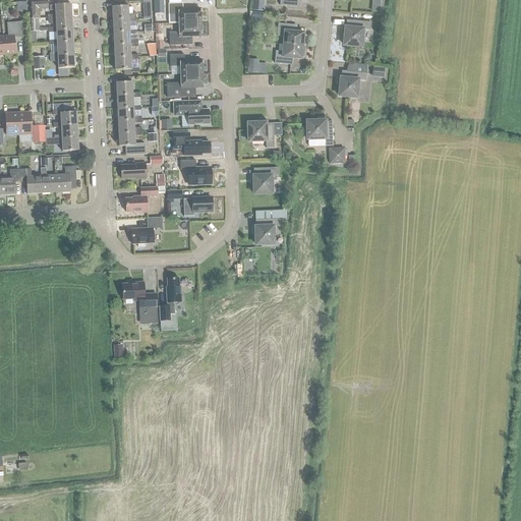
[(251,0),(251,10),(263,11),(264,0),(251,0)]
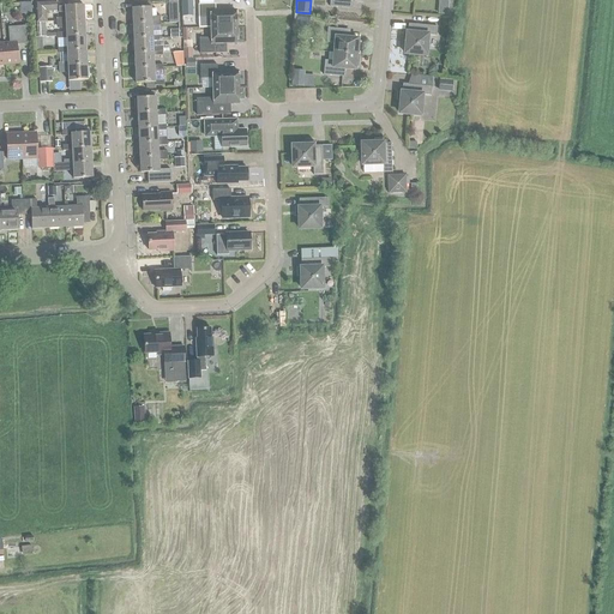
[(56,11),(55,1),(35,2),(37,23),(47,23),(46,12),(56,11)]
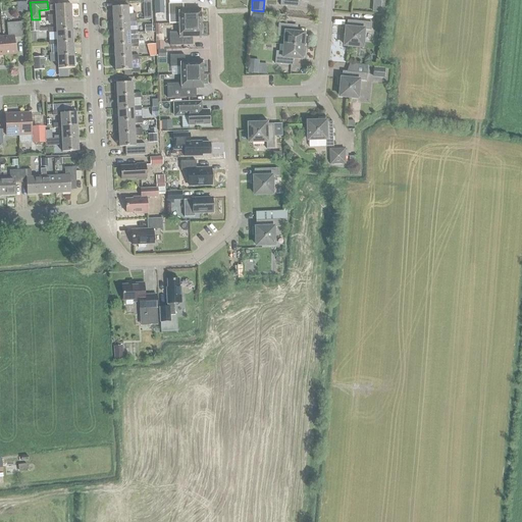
[(27,2),(16,2),(16,12),(27,11),(27,2)]
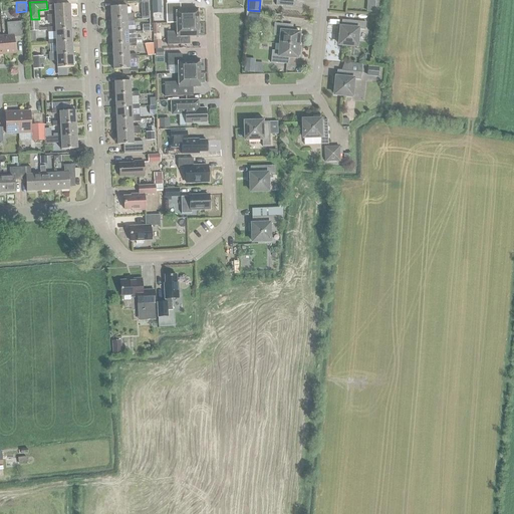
[(141,2),(141,13),(149,12),(149,2),(141,2)]
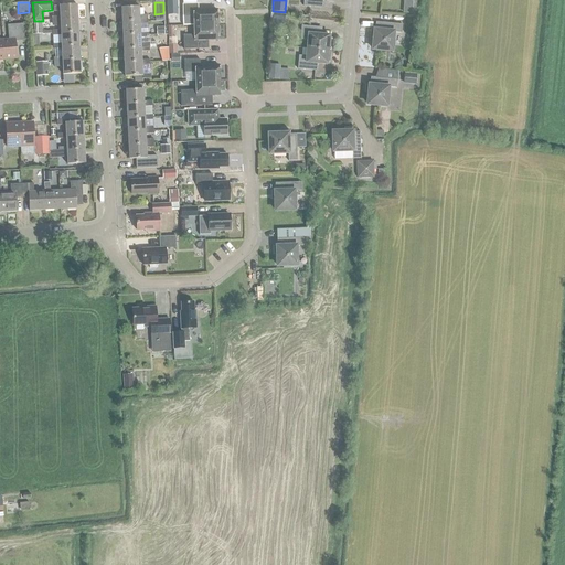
[(192,17),(192,25),(216,24),(216,10),(198,10),(198,3),(182,4),(182,17),(192,17)]
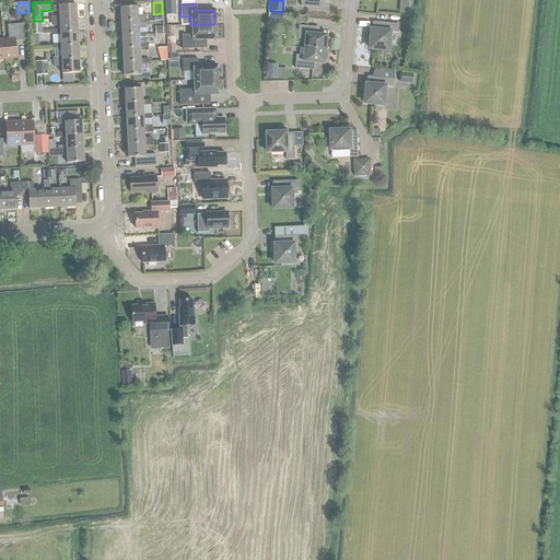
[(51,18),(51,20),(77,19),(77,6),(59,6),(59,7),(53,7),(54,12),(59,12),(59,16),(51,18)]
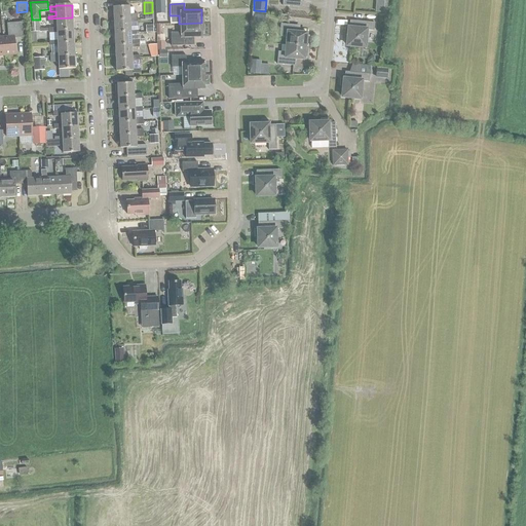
[(113,22),(129,21),(129,22),(138,22),(137,14),(129,14),(128,6),(112,7),(113,22)]
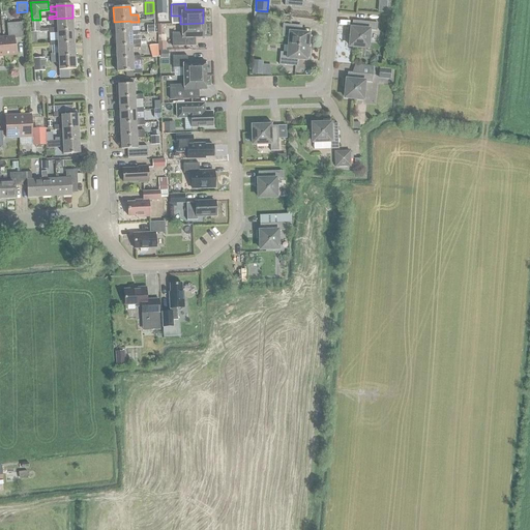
[(261,25),(261,22),(266,23),(266,17),(256,16),(256,25),(261,25)]
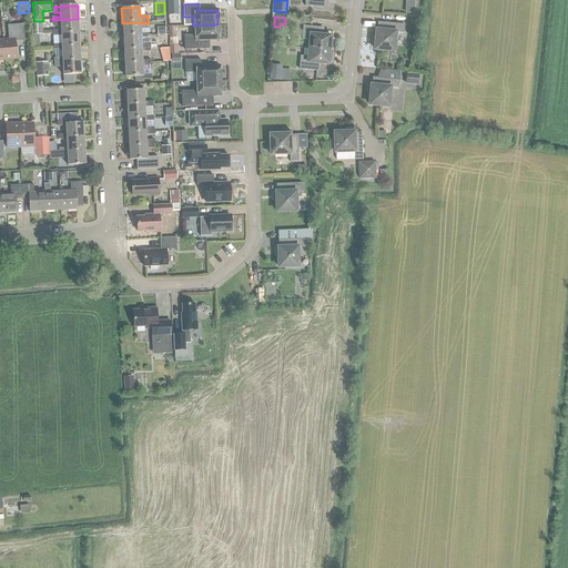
[(52,31),(52,33),(79,32),(78,19),(52,20),(52,22),(61,22),(61,30),(52,31)]
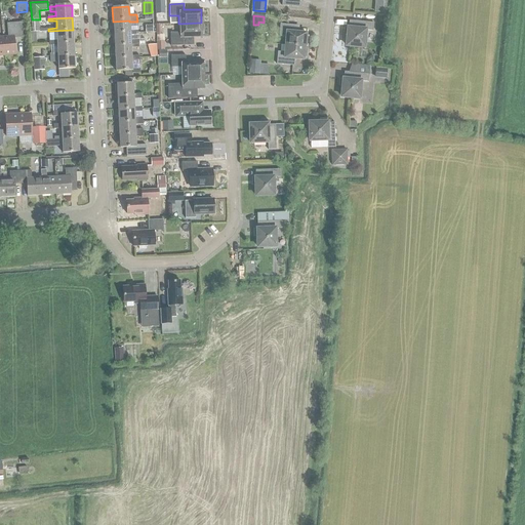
[(113,22),(113,34),(130,33),(130,35),(137,35),(137,30),(129,30),(129,22),(129,21),(113,22)]
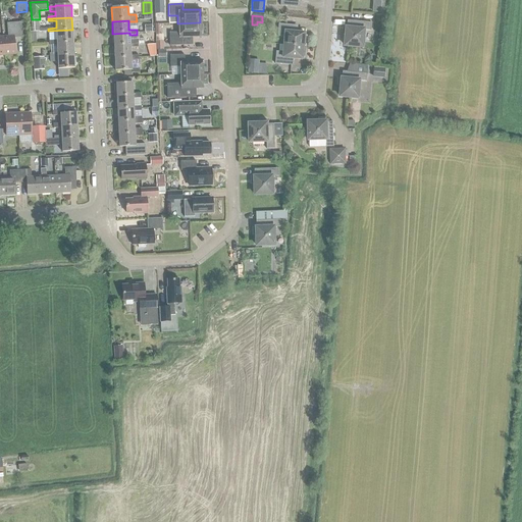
[(346,27),(342,27),(341,35),(345,35),(344,45),(362,47),(363,30),(370,31),(371,22),(347,20),(346,27)]
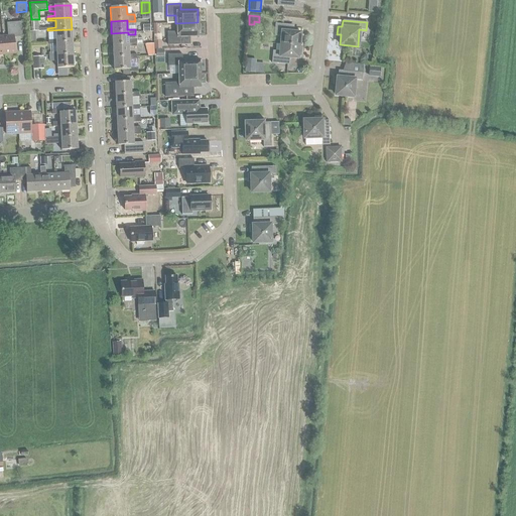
[(8,36),(2,36),(4,54),(15,54),(14,37),(22,37),(21,22),(7,23),(8,36)]
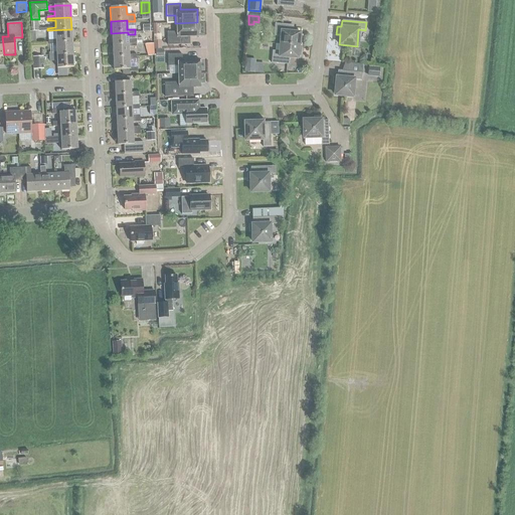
[(197,22),(175,23),(175,31),(167,32),(167,45),(181,44),(181,36),(198,36),(197,22)]
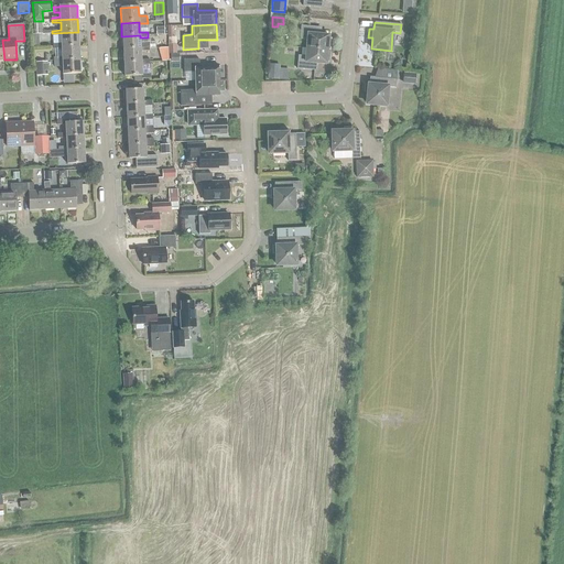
[(306,40),(306,47),(329,50),(331,38),(328,38),(328,35),(317,34),(317,28),(301,25),(300,39),(306,40)]
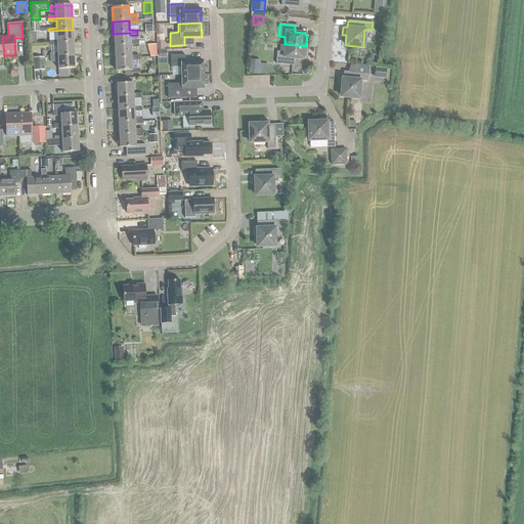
[(156,25),(156,50),(164,50),(164,42),(159,42),(158,25),(156,25)]
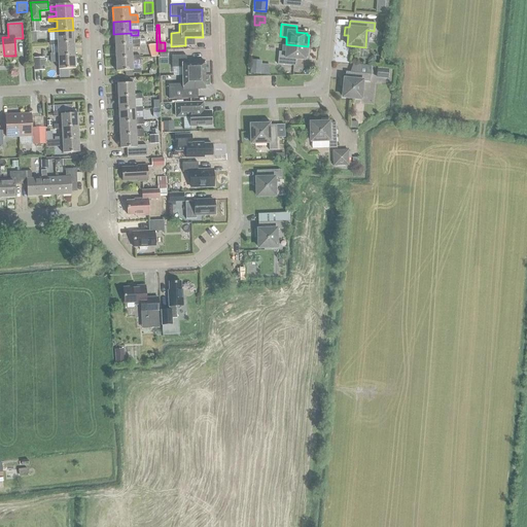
[(49,41),(49,43),(73,43),(73,30),(48,31),(49,34),(50,34),(50,37),(57,37),(58,41),(49,41)]
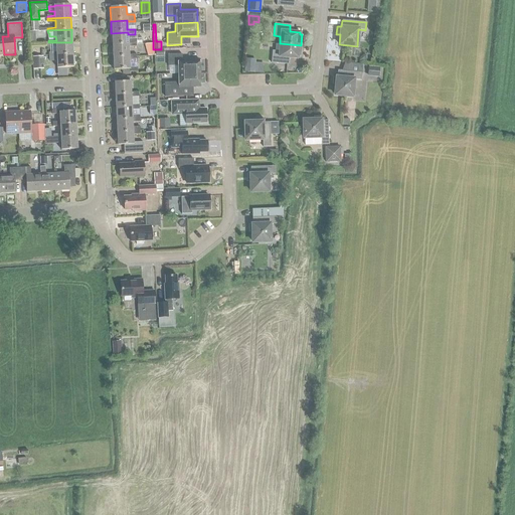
[(111,33),(112,45),(128,44),(128,46),(136,46),(135,39),(136,39),(136,34),(135,34),(128,34),(128,32),(111,33)]
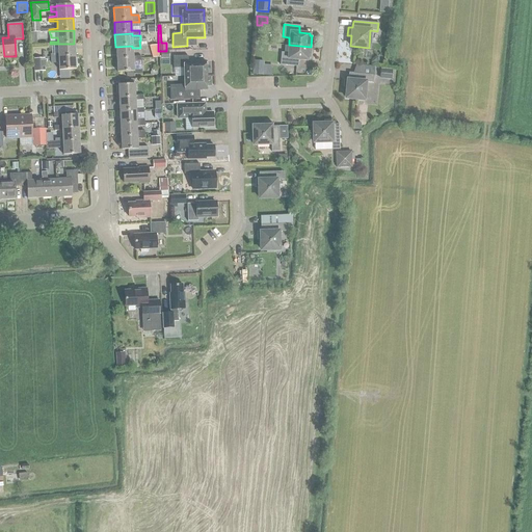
[(50,54),(51,57),(75,56),(74,44),(50,44),(50,47),(58,47),(58,54),(50,54)]
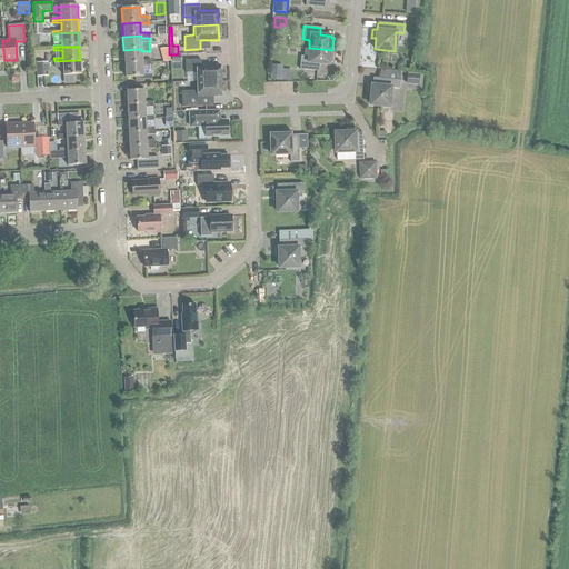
[(332,50),(309,48),(308,57),(300,56),(299,69),(317,71),(317,63),(329,65),(329,62),(331,62),(332,50)]
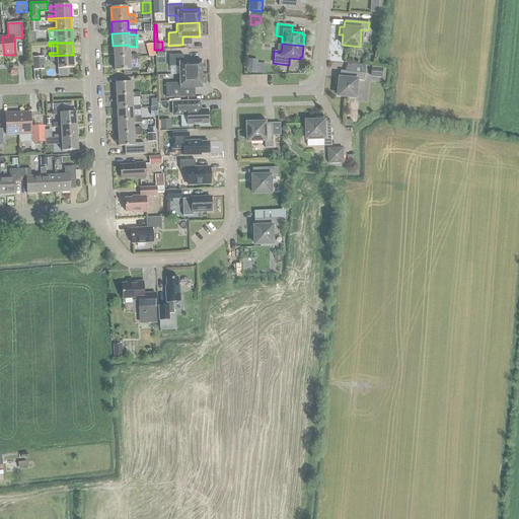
[(113,46),(114,60),(130,59),(137,59),(137,54),(130,55),(129,47),(129,45),(113,46)]
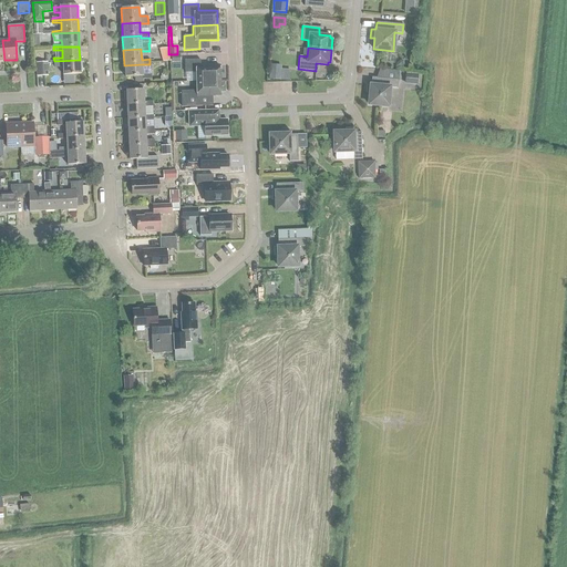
[(54,61),(54,63),(63,63),(63,75),(81,74),(80,60),(54,61)]
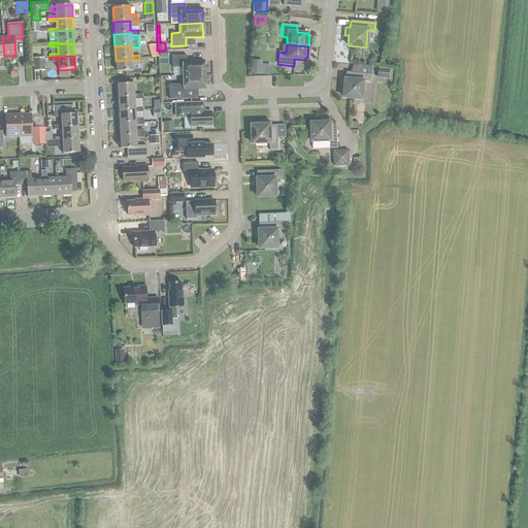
[(183,67),(183,76),(204,75),(204,61),(187,62),(186,56),(171,56),(172,68),(183,67)]
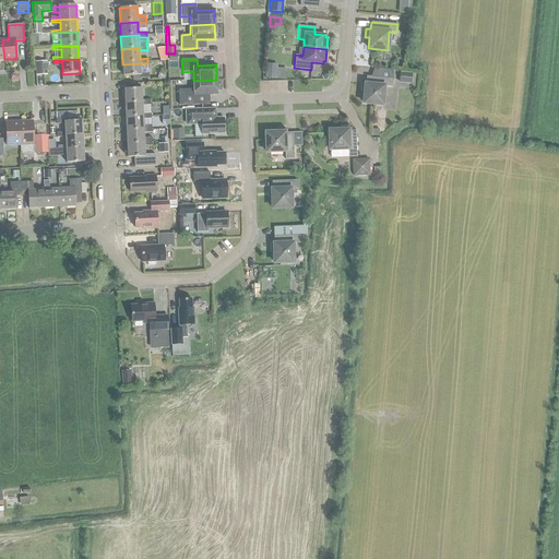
[(35,62),(35,75),(47,75),(47,61),(35,62)]
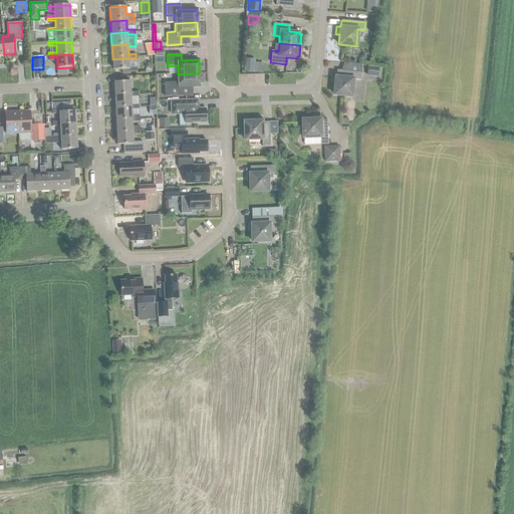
[(129,58),(112,59),(112,69),(122,69),(129,69),(130,71),(137,70),(137,66),(129,67),(129,58)]
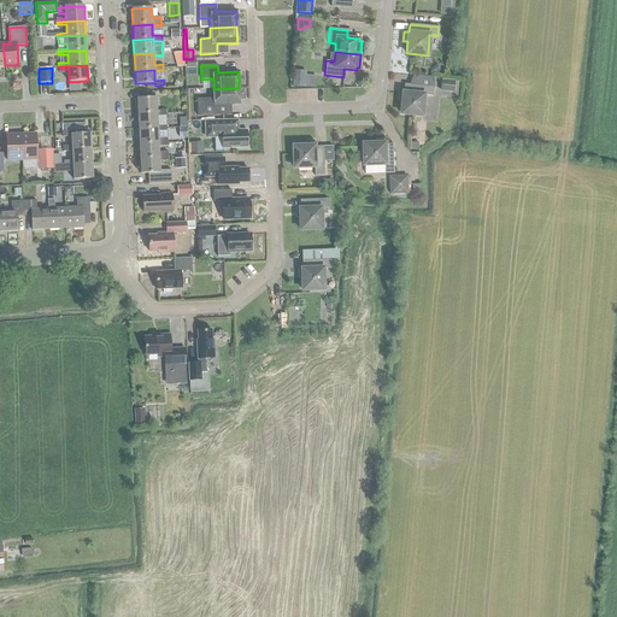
[(309,76),(293,75),(292,87),(307,88),(309,76)]
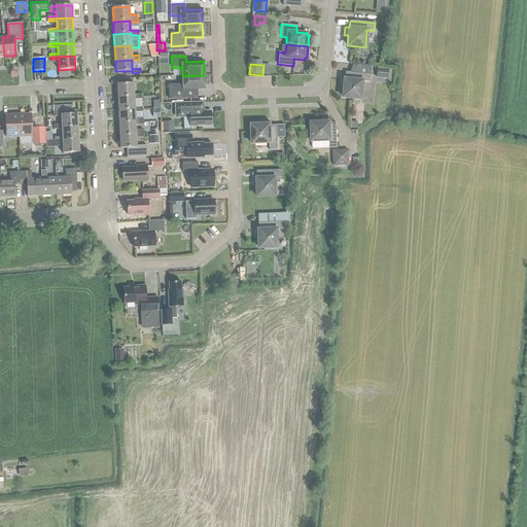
[(377,67),(376,77),(387,78),(388,68),(377,67)]
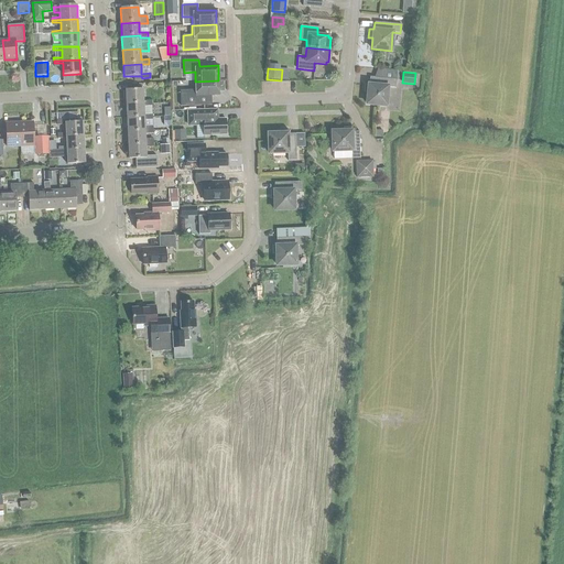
[(396,79),(369,76),(369,84),(365,84),(364,93),(367,93),(366,104),(386,106),(388,87),(396,88),(396,79)]
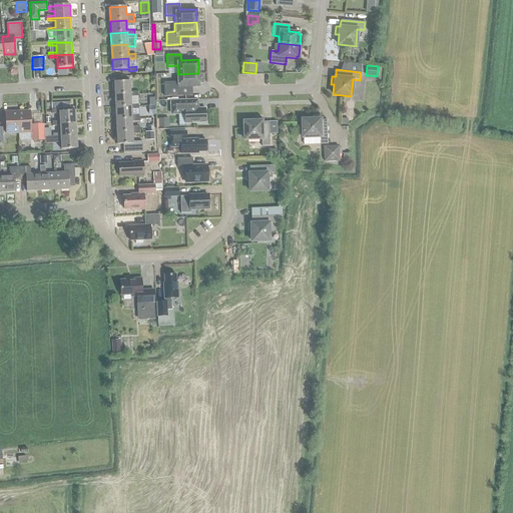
[(198,73),(177,74),(177,82),(163,82),(164,96),(182,96),(182,87),(199,86),(198,73)]
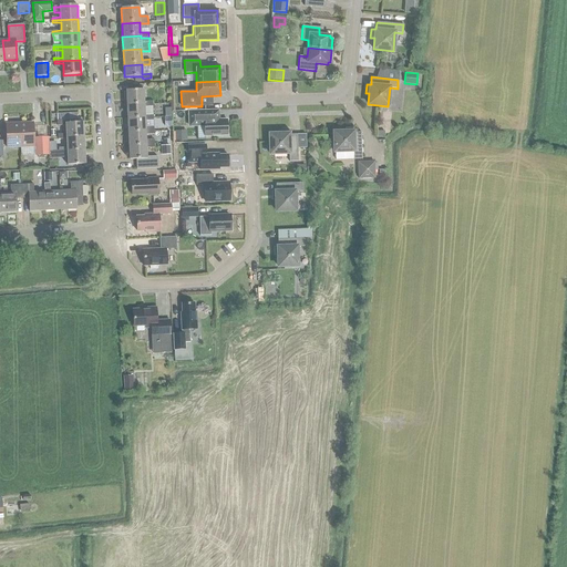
[(125,90),(126,105),(144,104),(144,106),(152,106),(152,101),(144,101),(143,89),(125,90)]
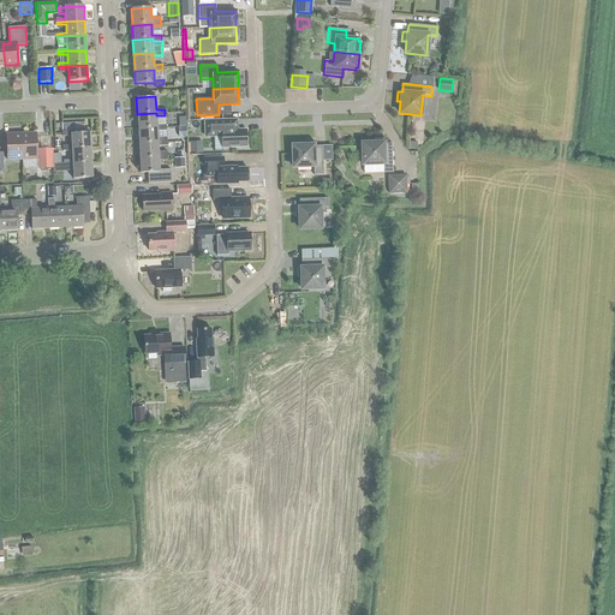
[(137,114),(137,130),(156,129),(156,131),(166,130),(166,124),(156,125),(156,115),(156,113),(137,114)]
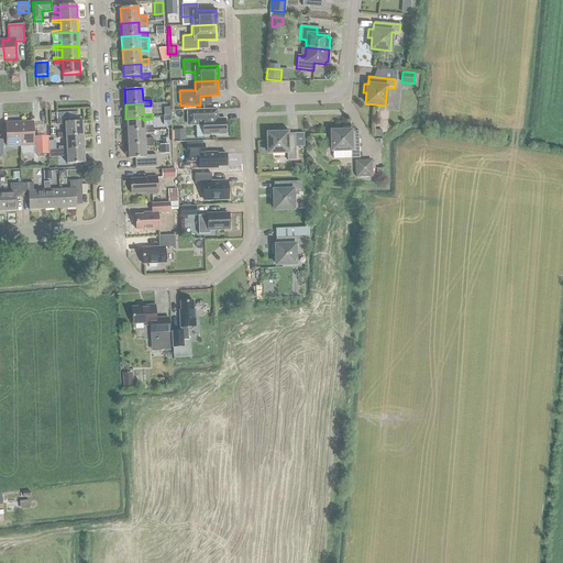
[(225,134),(224,119),(203,119),(203,110),(187,110),(188,124),(202,124),(202,135),(225,134)]
